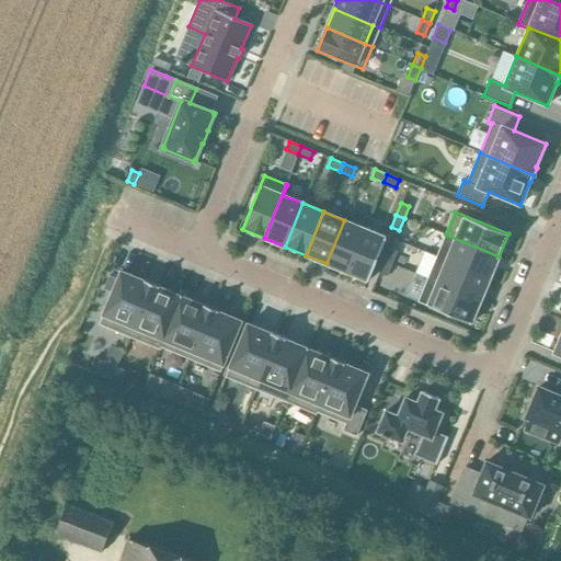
[(347,272),(365,228),(344,220),(327,263),(347,272)]
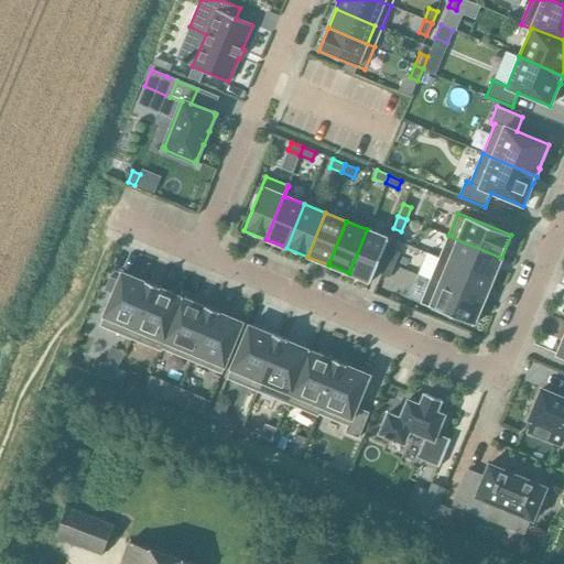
[(370,282),(389,239),(367,229),(349,273),(370,282)]
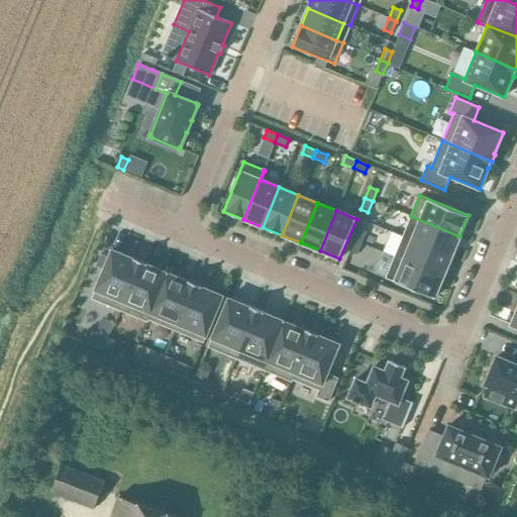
[(451,256),(459,236),(411,216),(402,236),(451,256)]
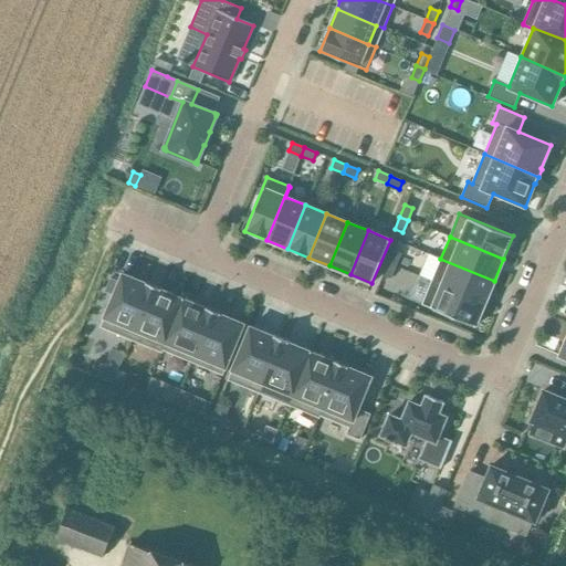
[(396,266),(400,254),(392,251),(387,263),(396,266)]
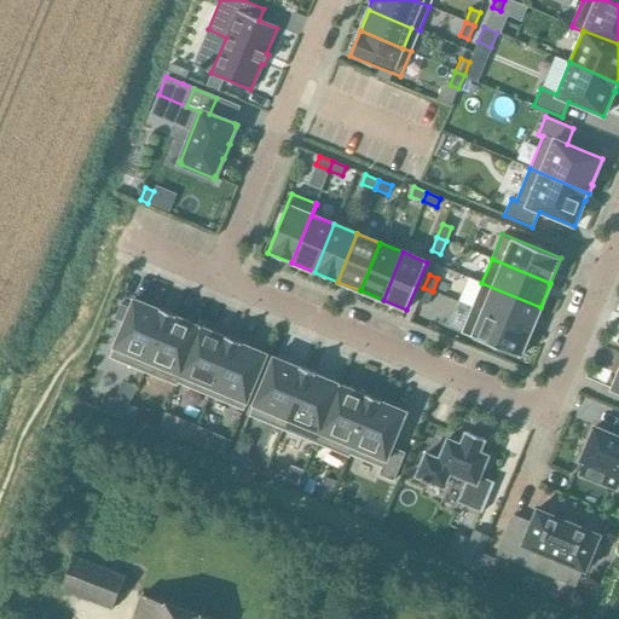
[(531,331),(541,307),(481,283),(472,307),(531,331)]
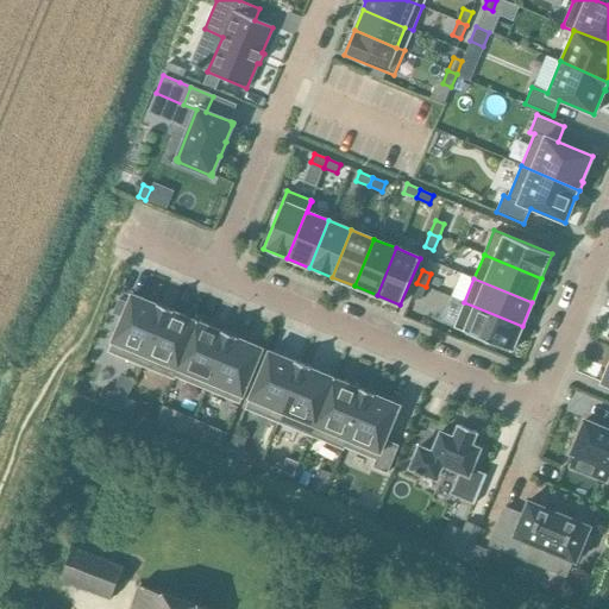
[(420,300),(426,287),(416,283),(412,296),(420,300)]
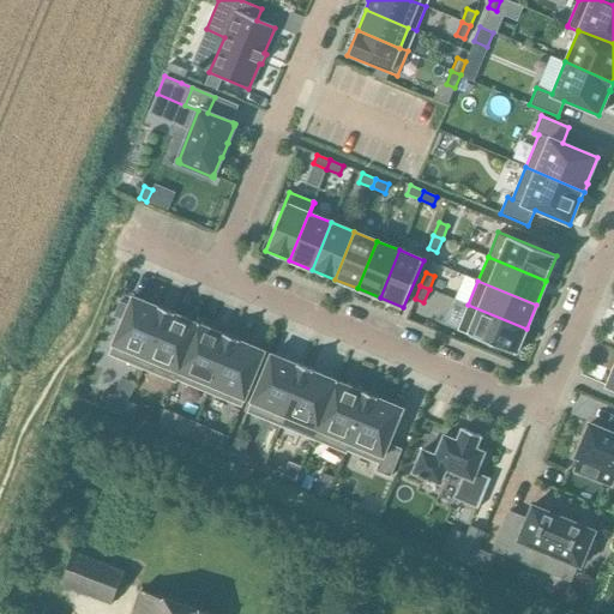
[(122,323),(108,355),(142,369),(145,363),(167,309),(158,306),(158,307),(133,298),(122,323)]
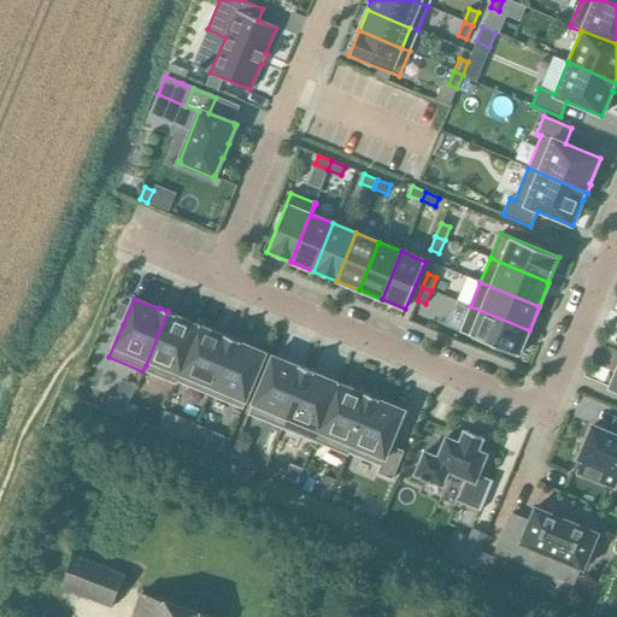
[(518,356),(529,330),(470,306),(459,331),(518,356)]
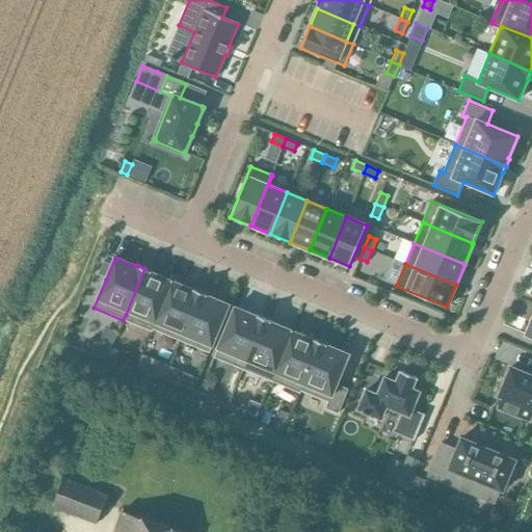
[(126,315),(123,320),(151,331),(173,281),(171,280),(171,281),(151,272),(152,271),(144,268),(126,315)]
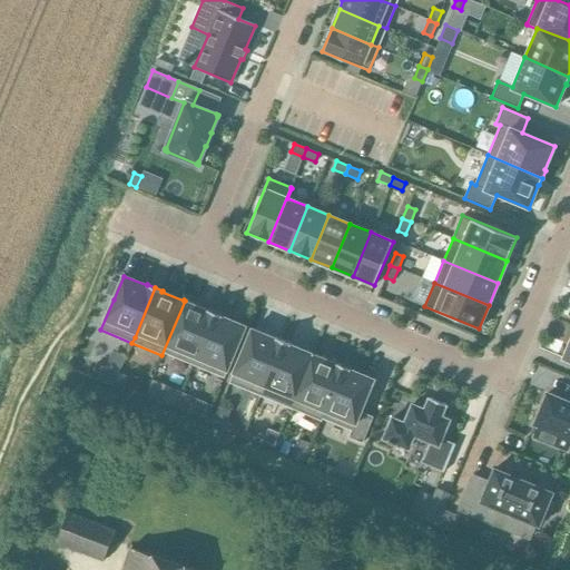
[(185,301),(161,355),(163,355),(164,353),(193,365),(215,313),(207,310),(207,311),(185,302),(186,301),(185,301)]
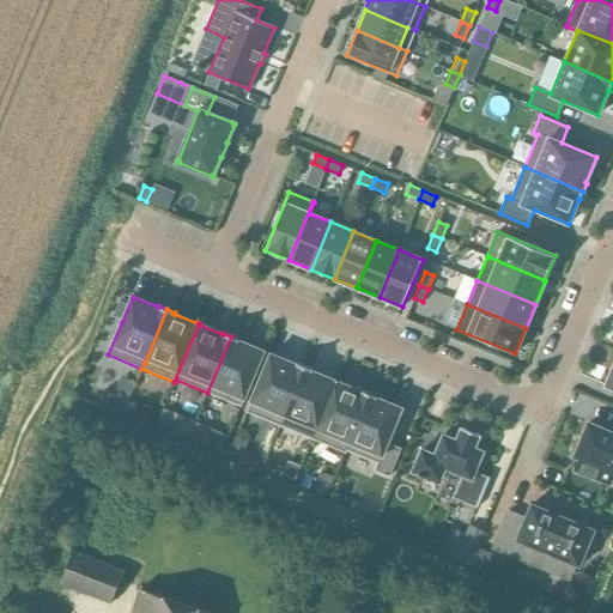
[(231,337),(207,393),(241,406),(263,353),(263,351),(238,340),(240,340),(231,337)]
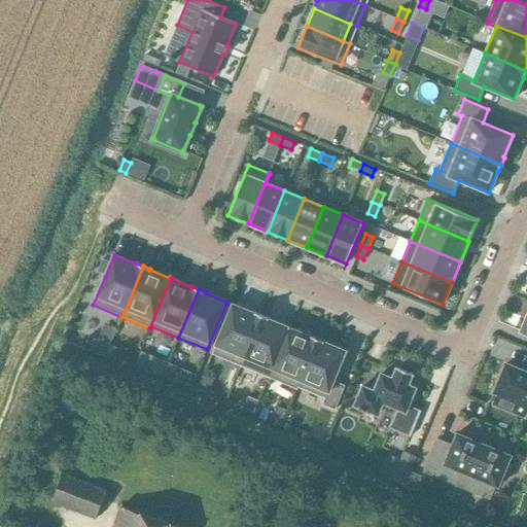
[(233,304),(212,354),(241,366),(261,315),(254,312),(254,313),(233,304)]
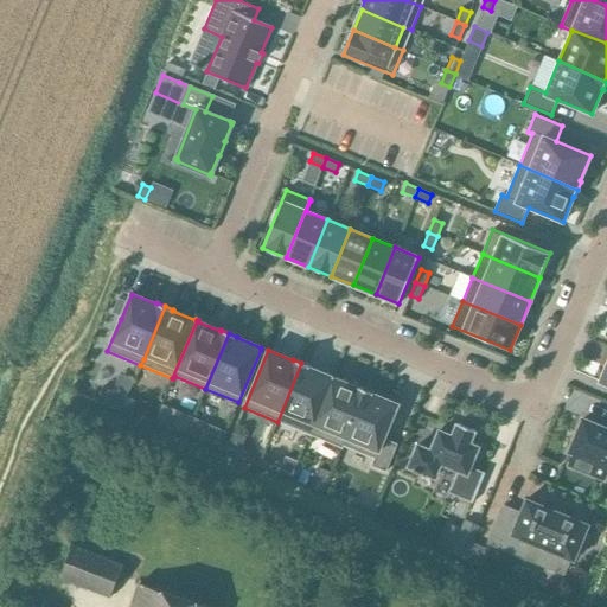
[(301,363),(278,422),(310,435),(333,376),(332,376),(332,377),(310,368),(310,366),(301,363)]
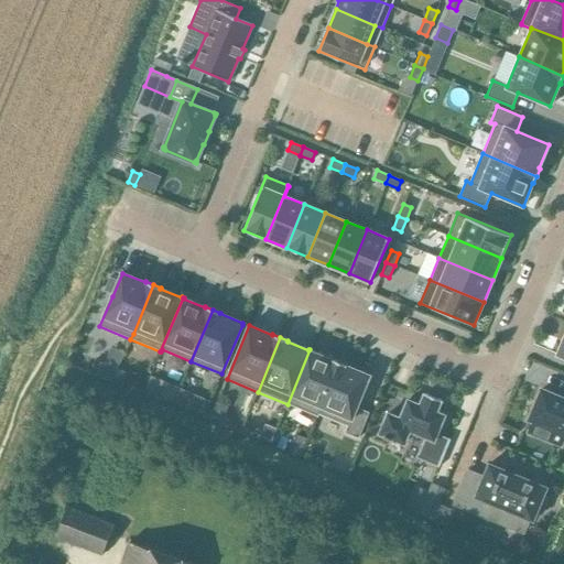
[(310,349),(288,404),(317,416),(339,361),(332,358),(332,359),(311,350),(311,349),(310,349)]
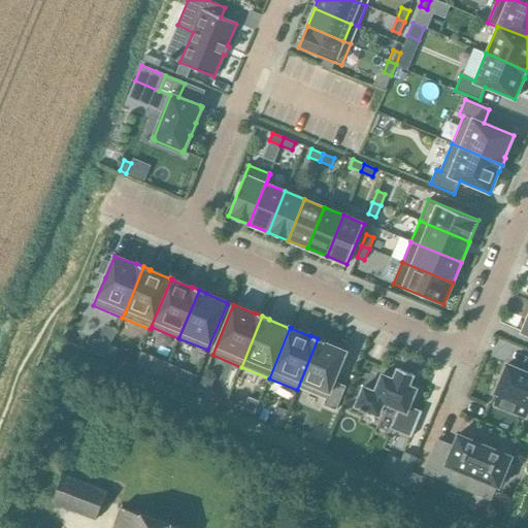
[(90,337),(85,349),(104,357),(109,345),(98,340),(90,337)]
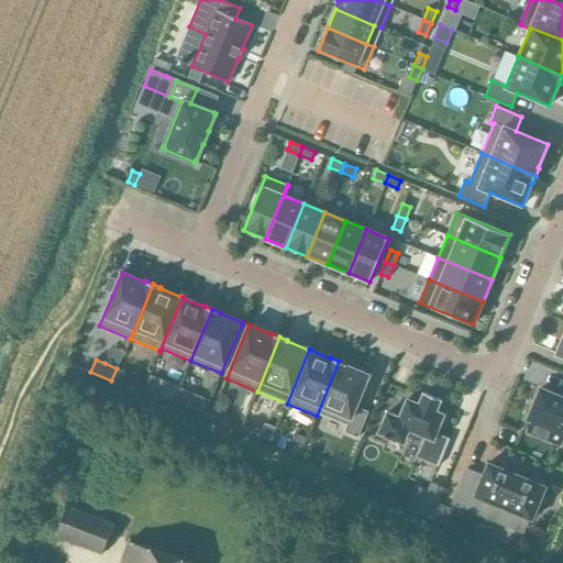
[(339,361),(317,416),(318,416),(319,414),(346,426),(344,432),(357,438),(368,411),(356,407),(370,375),(346,365),(346,364),(339,361)]
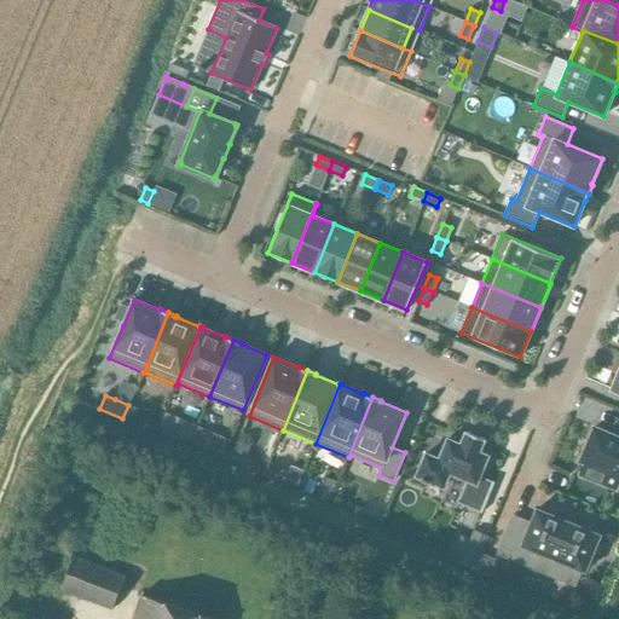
[(129,405),(123,420),(133,424),(139,409),(129,405)]
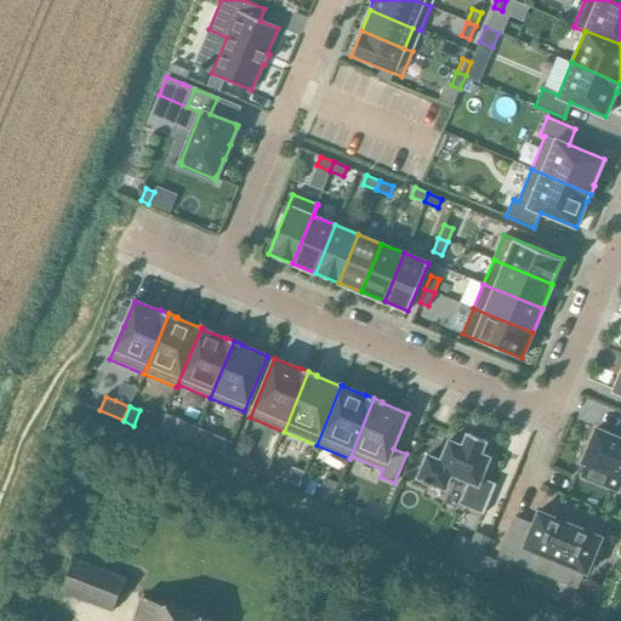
[(183,421),(177,434),(191,440),(197,427),(183,421)]
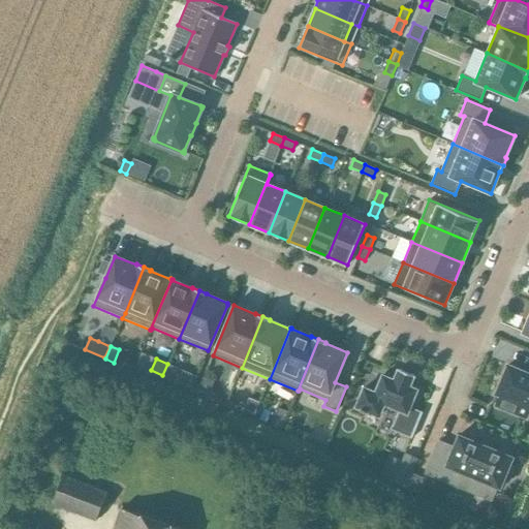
[(528,371),(506,363),(494,394),(498,396),(495,405),(527,418),(528,414),(528,371)]
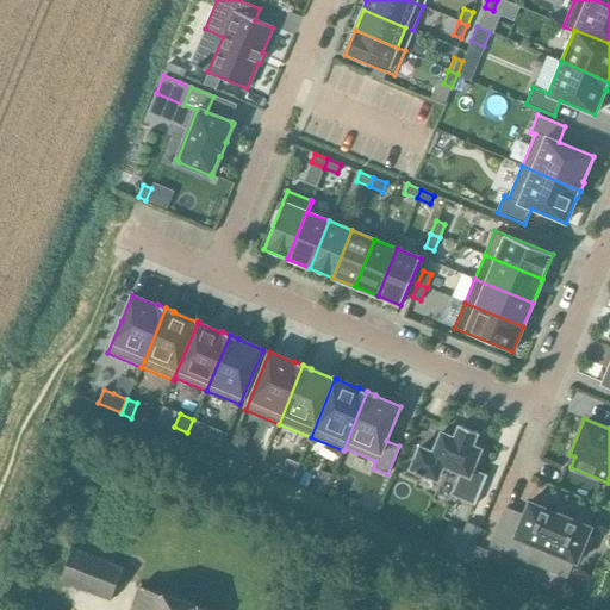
[(467,502),(474,504),(475,503),(474,503),(485,475),(486,475),(472,470),(480,449),(472,446),(477,431),(459,424),(454,437),(441,433),(433,453),(419,447),(410,470),(416,471),(415,473),(421,475),(422,474),(437,480),(443,466),(461,473),(452,493),(468,500),(467,502)]
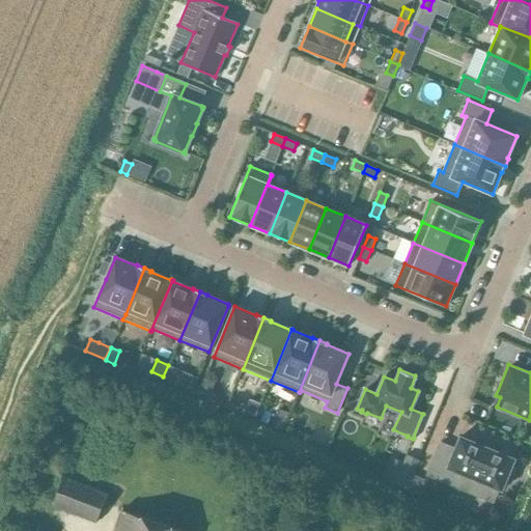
[(184,371),(179,383),(193,388),(198,378),(184,371)]
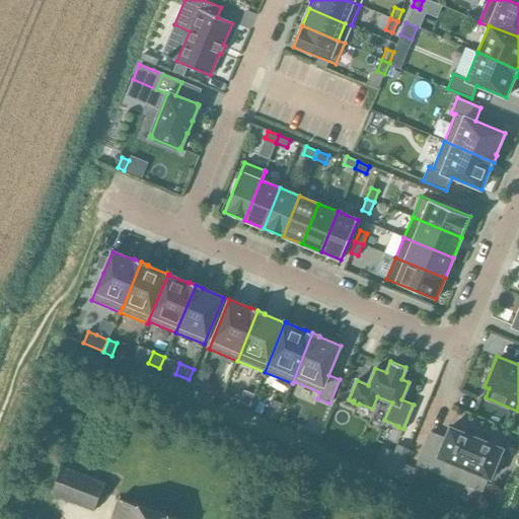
[(199,371),(195,381),(205,386),(210,375),(199,371)]
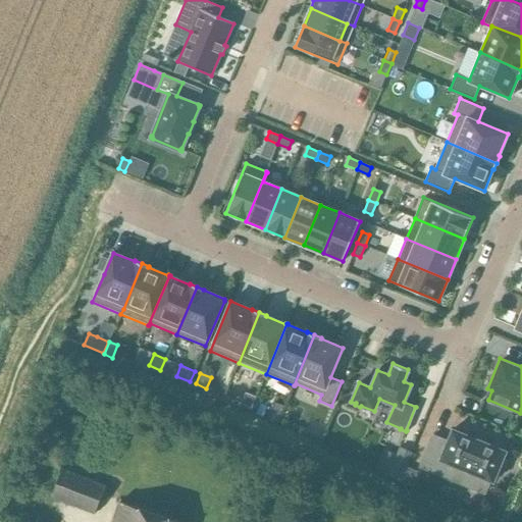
[(247,393),(242,405),(251,408),(256,396),(247,393)]
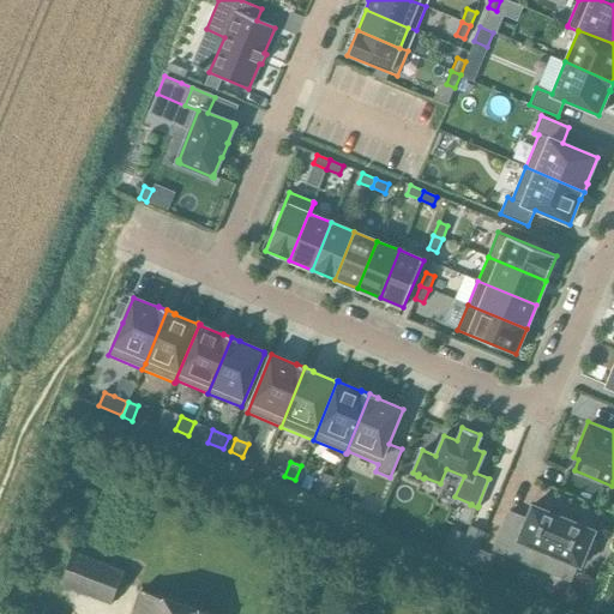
[(323,474),(318,485),(330,489),(335,477),(323,474)]
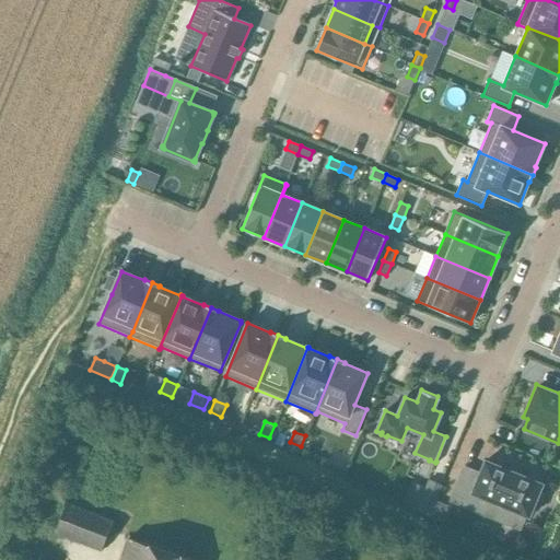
[(361,444),(358,452),(365,455),(369,446),(361,444)]
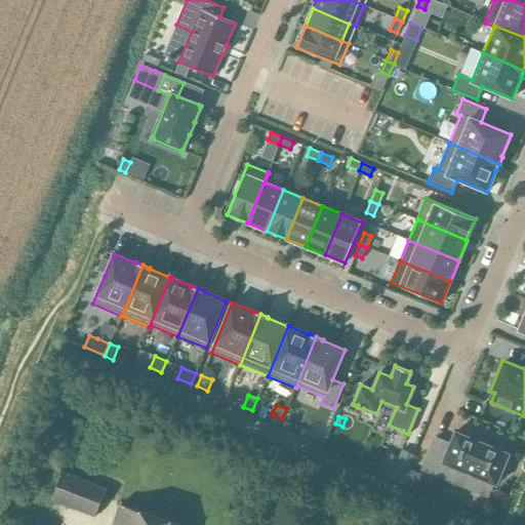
[(435,436),(420,471),(458,485),(462,476),(494,488),(499,478),(505,480),(512,462),(506,460),(509,454),(487,445),(489,442),(477,437),(476,440),(454,431),(450,442),(435,436)]
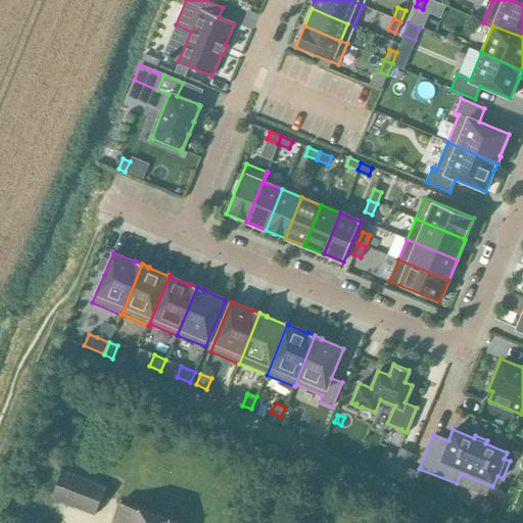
[(400,447),(388,476),(401,481),(407,467),(413,453),(400,447)]
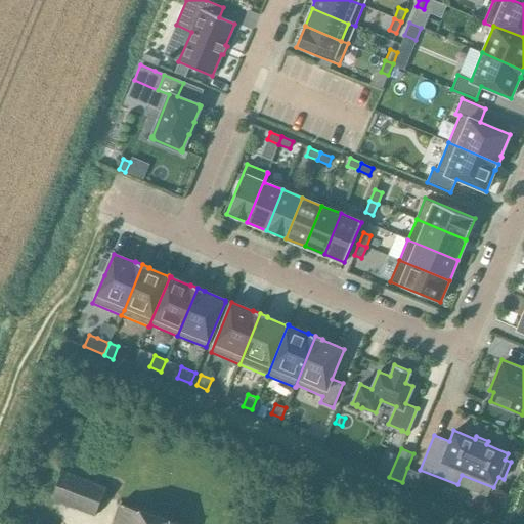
[(407,468),(402,482),(415,487),(421,473),(407,468)]
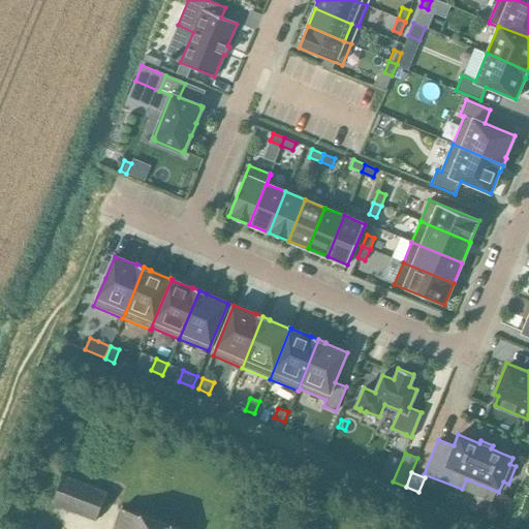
[(96,521),(107,492),(63,474),(52,504),(96,521)]
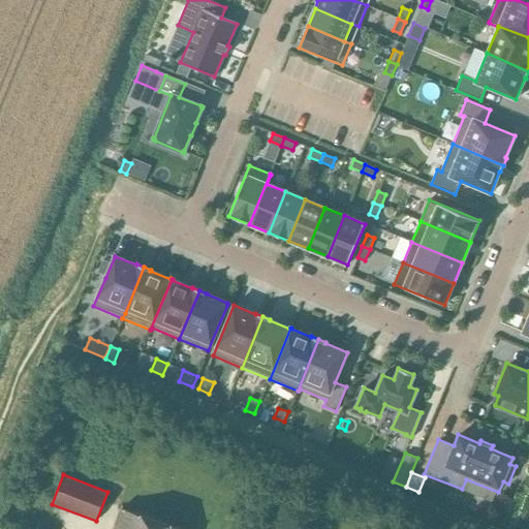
[(184,528),(121,508),(114,528),(184,528)]
